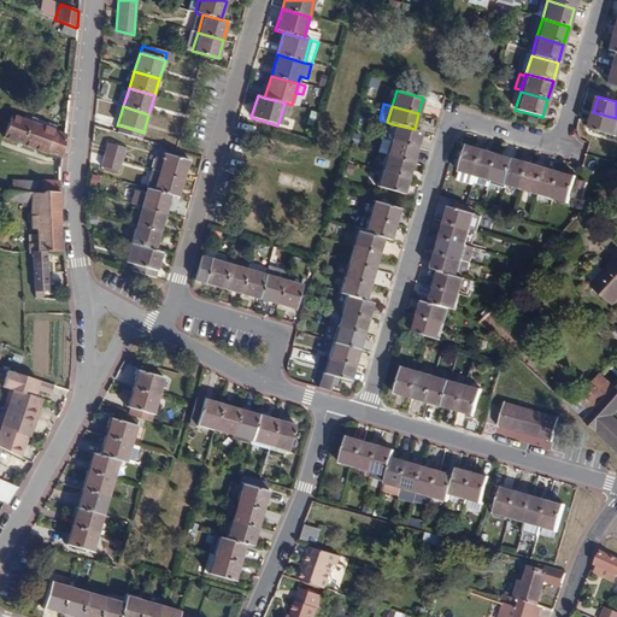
[(616,130),(616,118),(593,112),(588,128),(616,136),(616,130)]
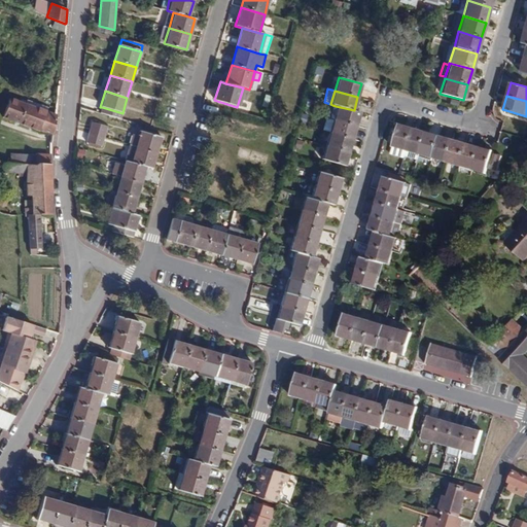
[(45,115),(24,108),(8,103),(3,117),(36,130),(53,134),(56,119),(45,115)]
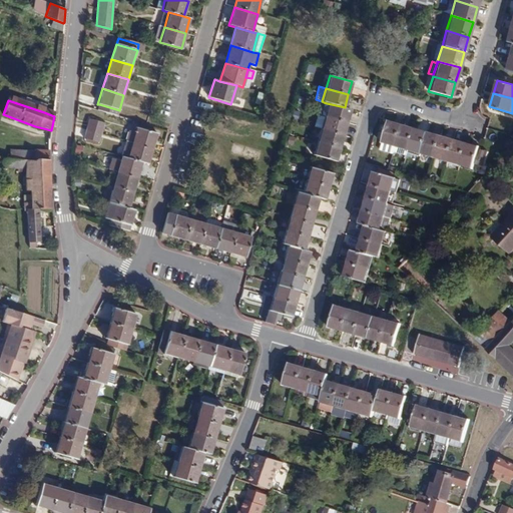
[(23,105),(44,112),(45,108),(24,100),(23,105)]
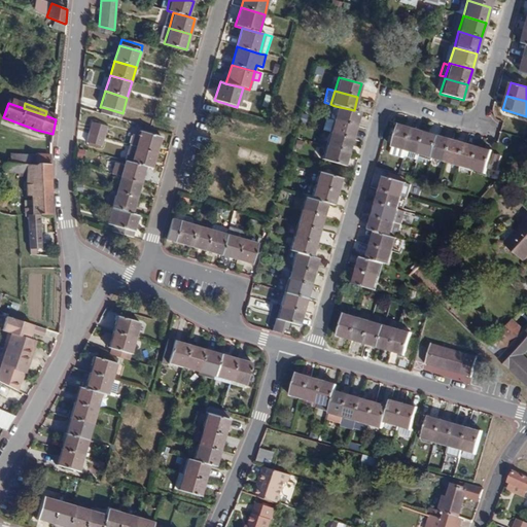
[(359,112),(354,110),(336,106),(331,119),(355,126),(359,112)]
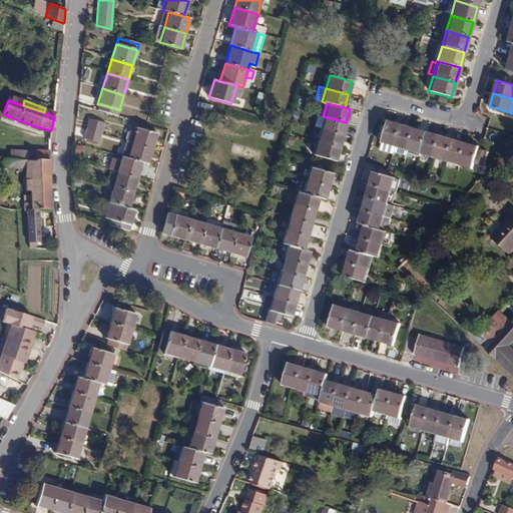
[(119,110),(99,104),(97,110),(117,116),(119,110)]
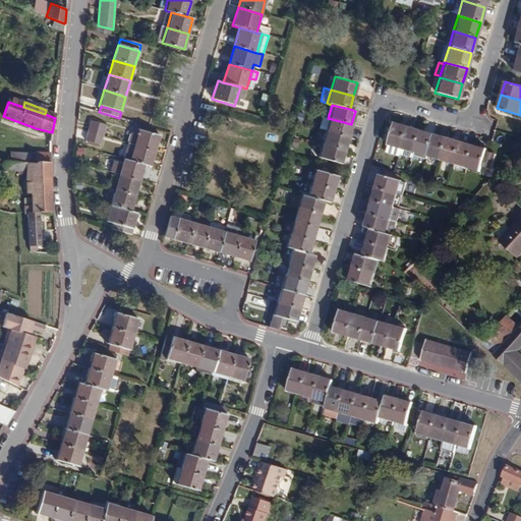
[(351,124),(328,118),(325,131),(348,137),(351,124)]
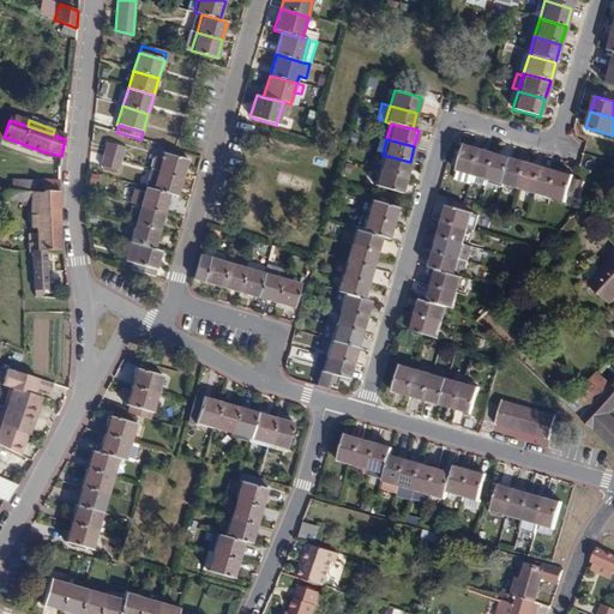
[(125,148),(107,143),(101,167),(118,172),(125,148)]
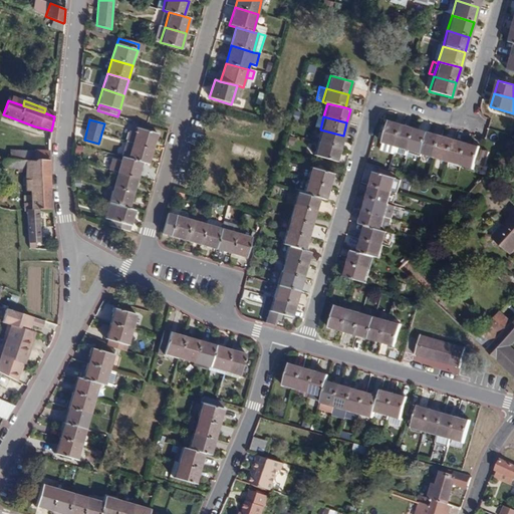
[(396,148),(403,125),(390,121),(383,145),(396,148)]
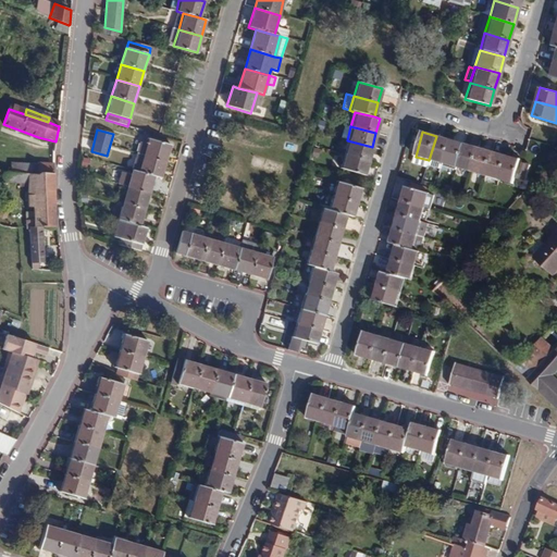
[(436,136),(429,160),(443,164),(450,139),(436,136)]
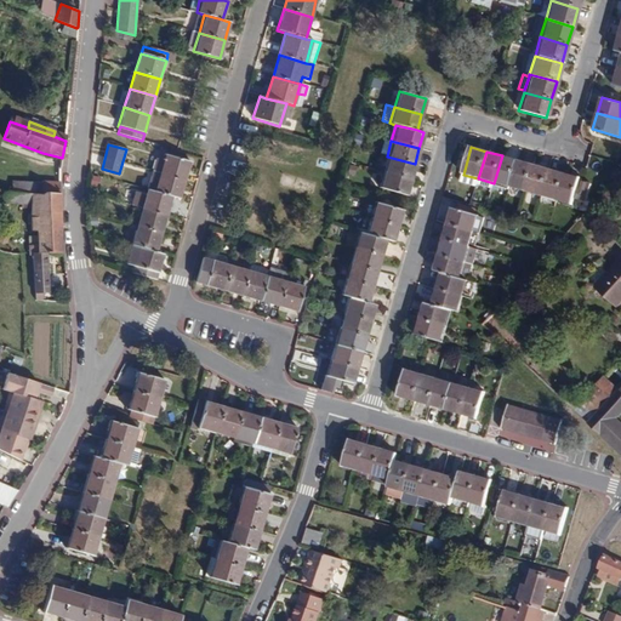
[(159,172),(184,180),(189,161),(164,154),(163,161),(159,172)]
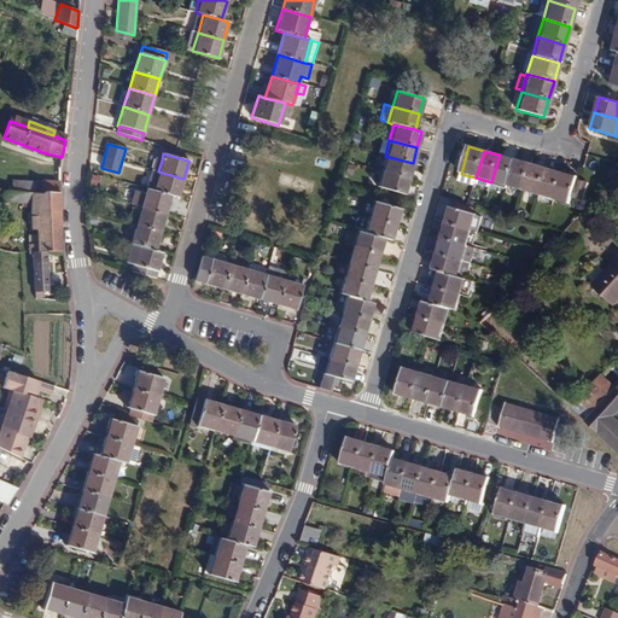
[(507,187),(514,159),(500,155),(491,182),(507,187)]
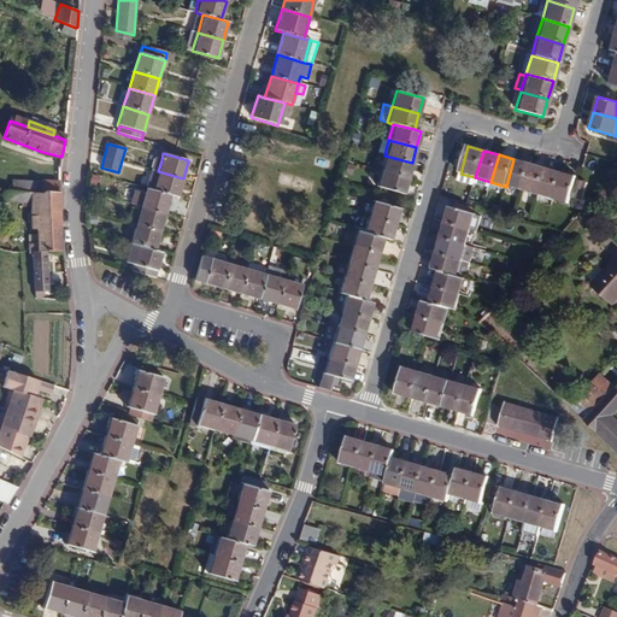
[(407,177),(412,163),(385,156),(380,170),(407,177)]
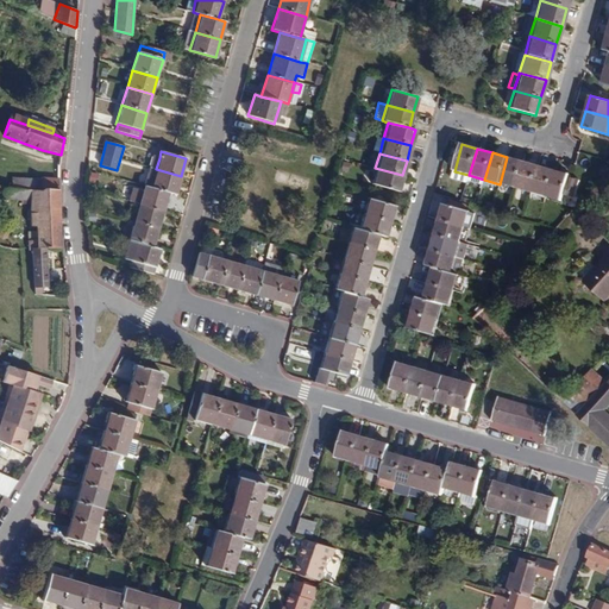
[(523,162),(507,157),(500,184),(515,188),(523,162)]
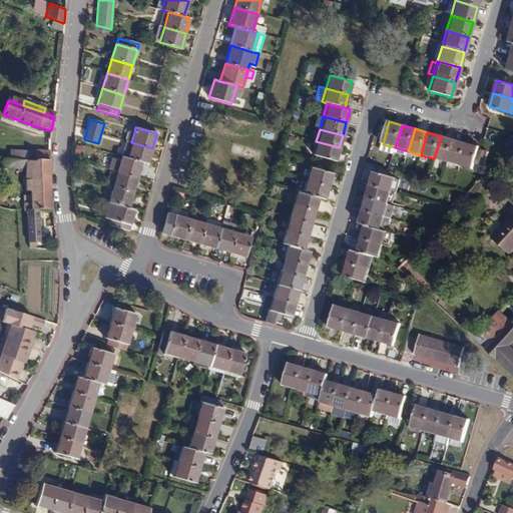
[(447,162),(453,140),(441,136),(434,158),(447,162)]
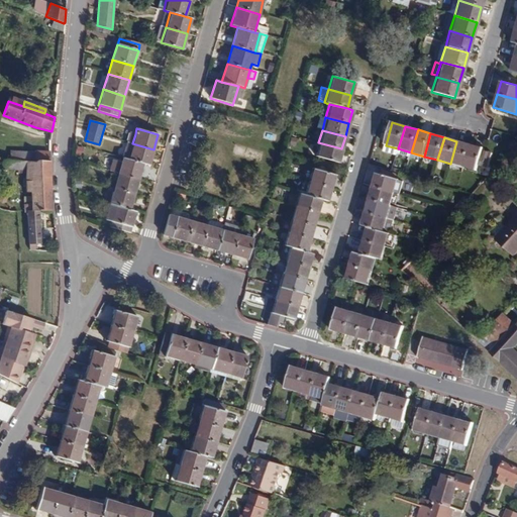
[(470,144),(456,141),(450,164),(463,168),(470,144)]
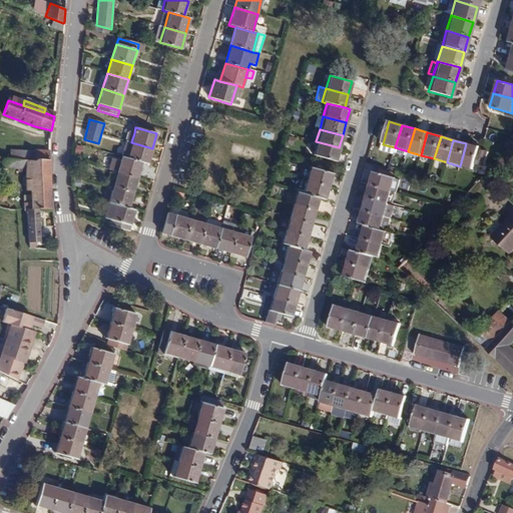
[(121,157),(127,158),(131,142),(126,141),(121,157)]
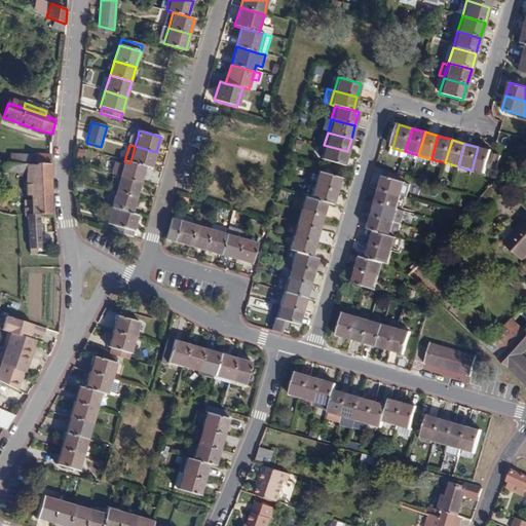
[(347,151),(324,145),(320,158),(343,165),(347,151)]
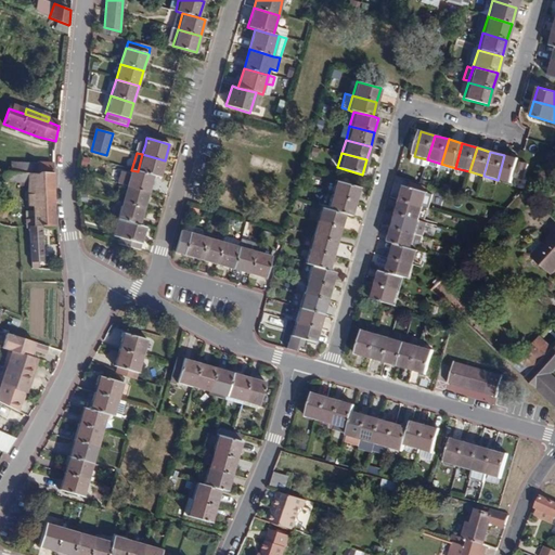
[(142,154),(138,171),(153,176),(159,178),(165,160),(142,154)]
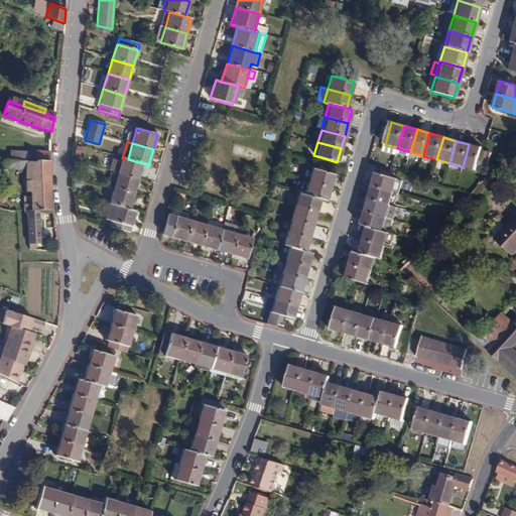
[(469,144),(463,167),(476,170),(482,148),(469,144)]
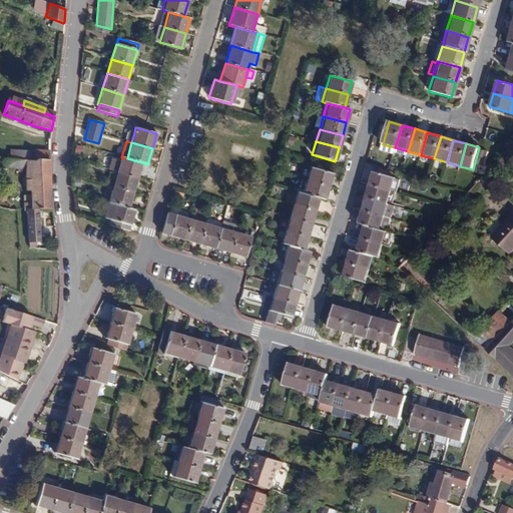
[(49,160),(50,149),(35,148),(35,149),(11,148),(10,157),(49,160)]
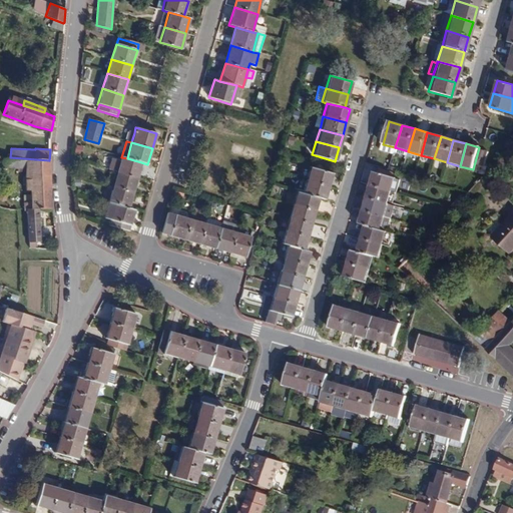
[(127,158),(121,157),(120,161),(117,172),(137,177),(141,162),(127,158)]
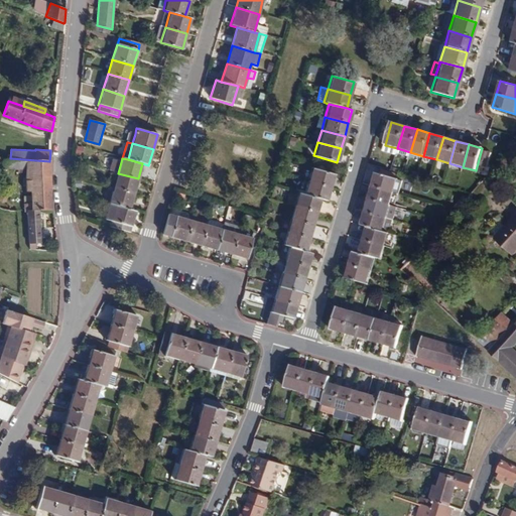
[(109,170),(118,173),(121,162),(113,160),(109,170)]
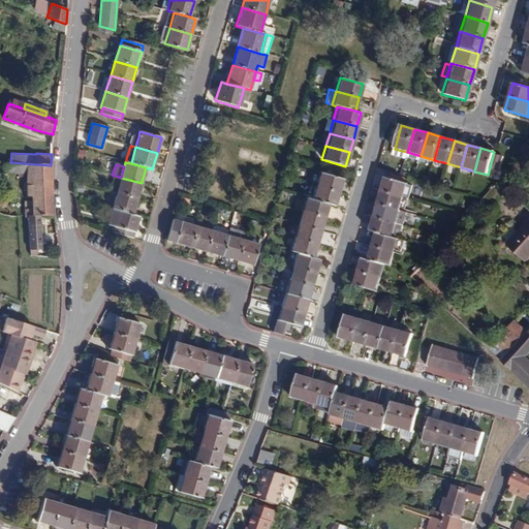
[(318,173),(314,186),(338,192),(342,179),(318,173)]
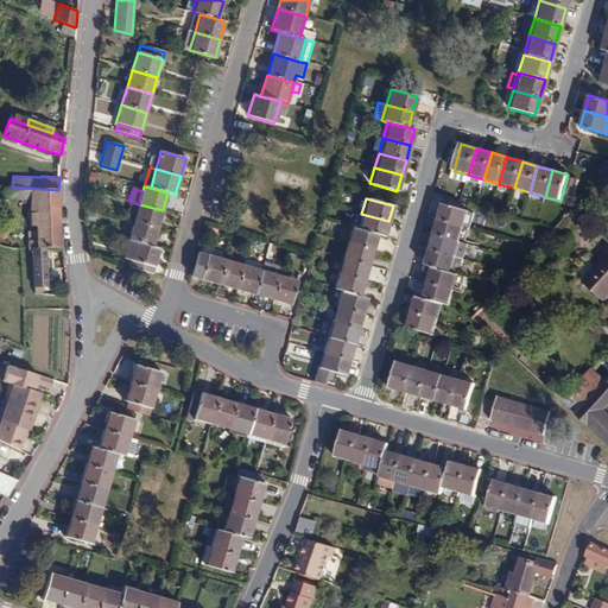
[(139,204),(133,222),(158,228),(163,210),(139,204)]
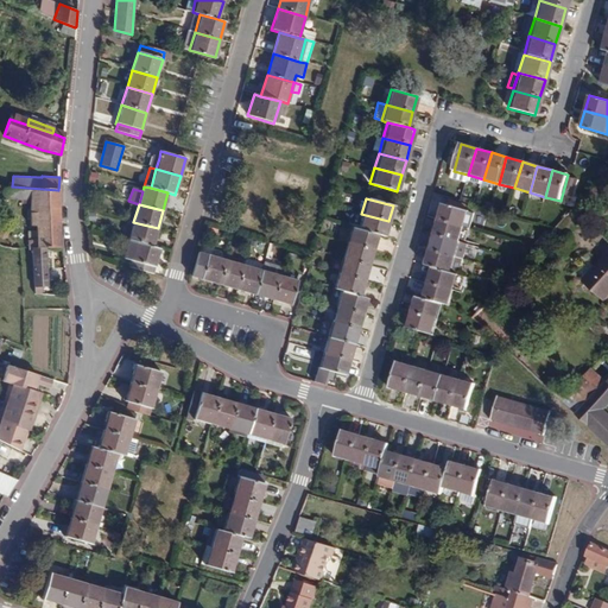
[(438,219),(464,226),(468,210),(442,204),(438,219)]
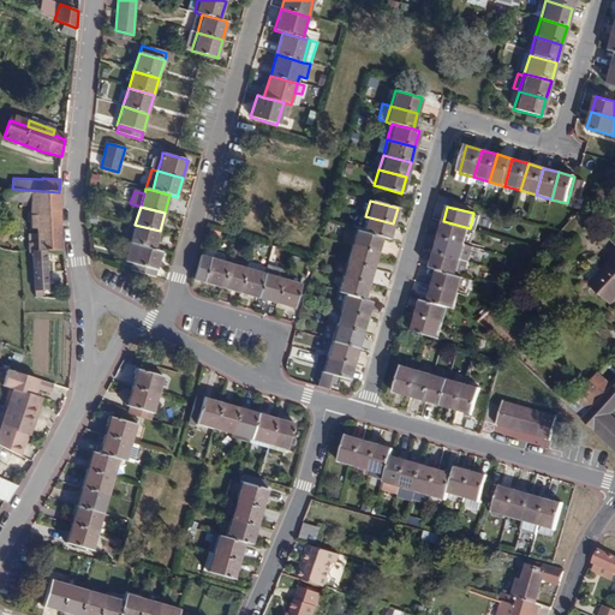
[(388,239),(393,224),(365,216),(362,232),(381,238),(388,239)]
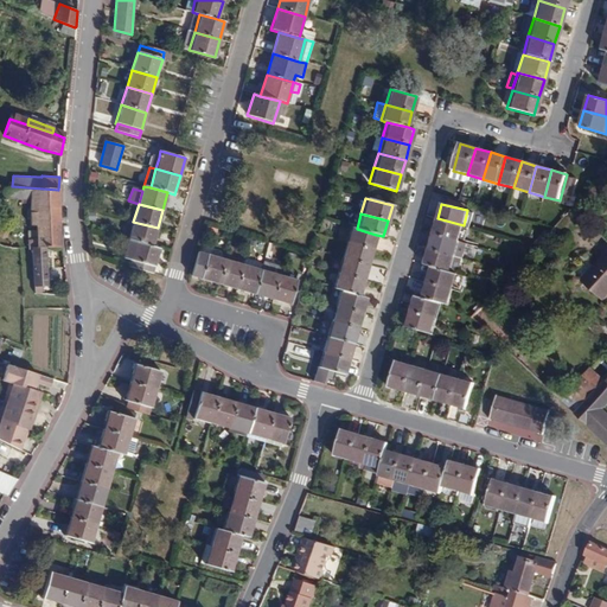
[(459,241),(464,225),(438,218),(434,234),(459,241)]
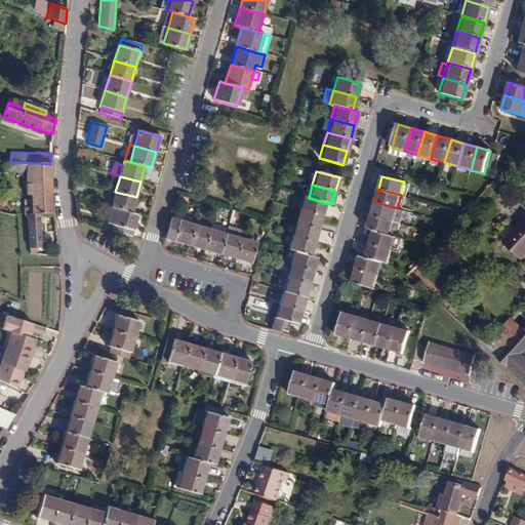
[(111,207),(117,209),(131,213),(136,197),(115,192),(111,207)]
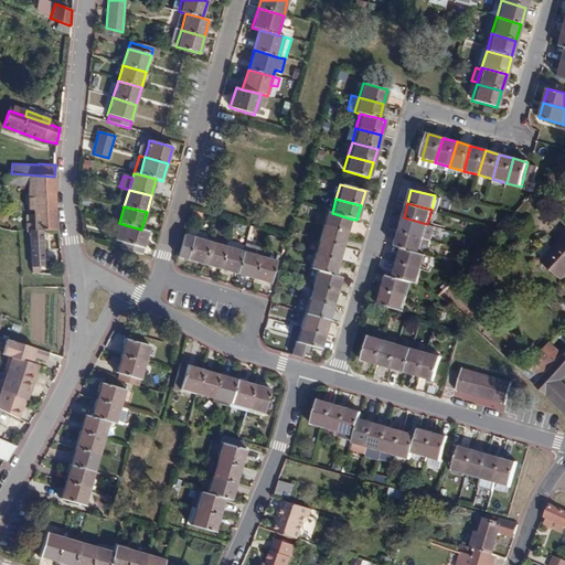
[(347,233),(350,219),(332,213),(326,211),(321,226),(347,233)]
